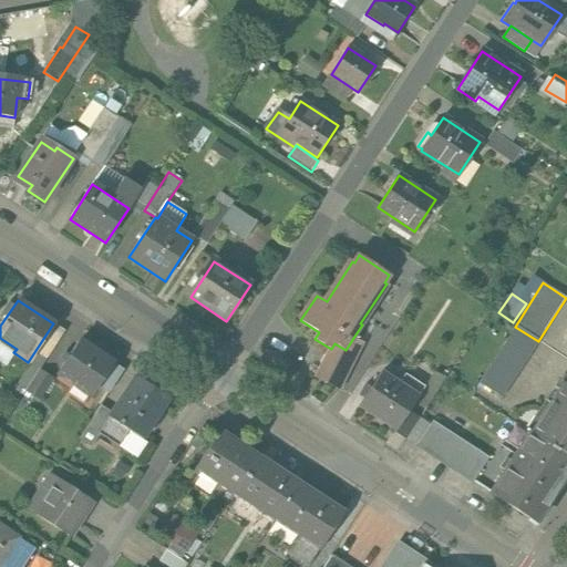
[(538,341),(515,327),(476,384),(500,400),(538,341)]
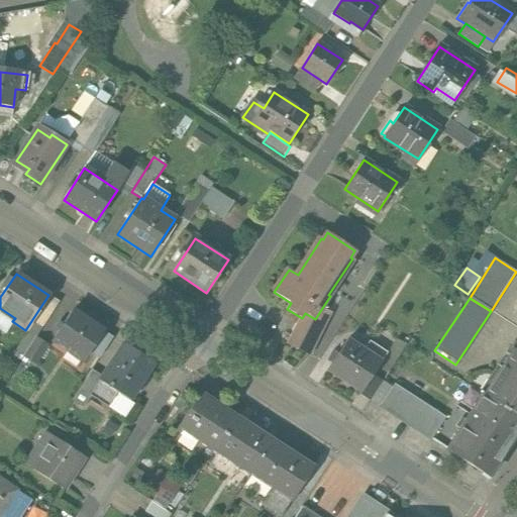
[(309,324),(300,341),(292,337),(288,345),(309,355),(330,312),(322,308),(315,319),(305,313),(302,318),(301,320),(309,324)]
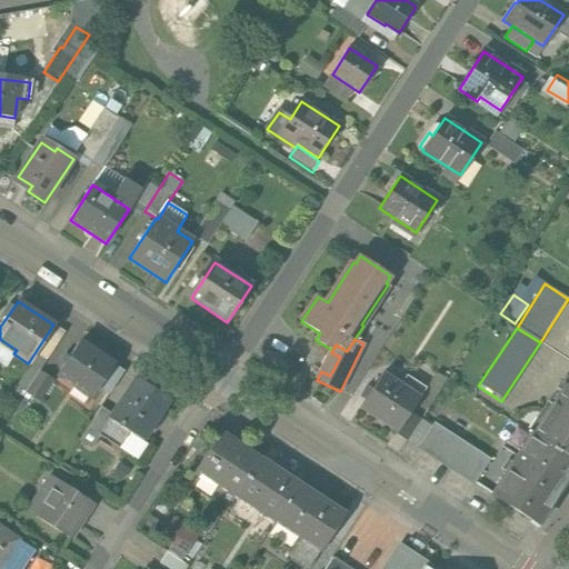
[(79,343),(58,376),(92,398),(98,388),(113,365),(79,343)]
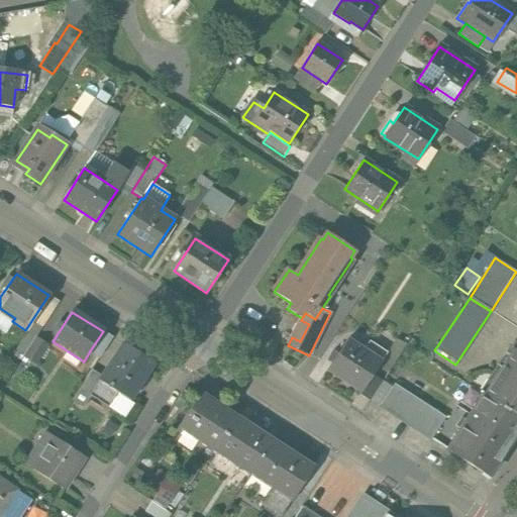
[(103,331),(89,352),(99,358),(112,338),(103,331)]
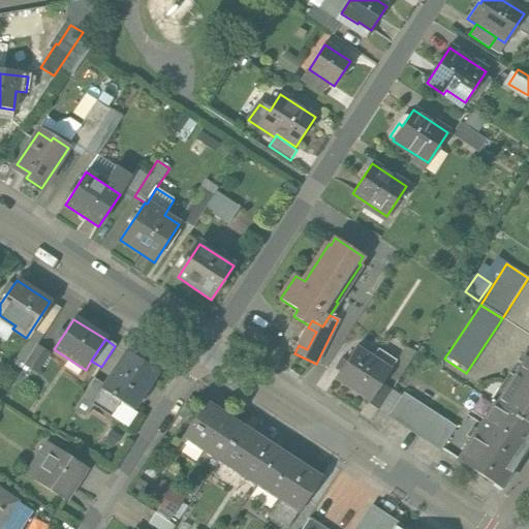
[(37,346),(24,366),(37,374),(50,354),(37,346)]
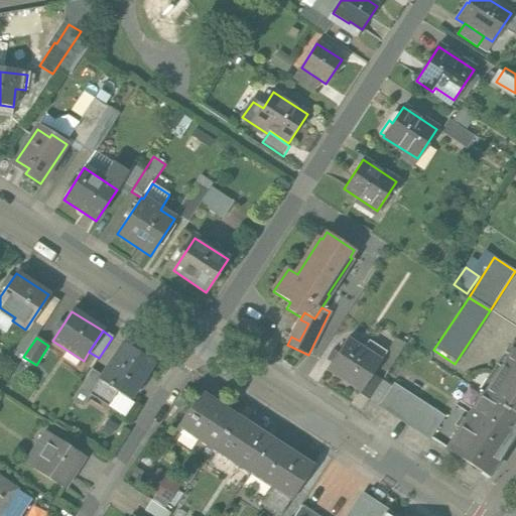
[(363,349),(348,339),(328,369),(361,391),(387,352),(369,340),(363,349)]
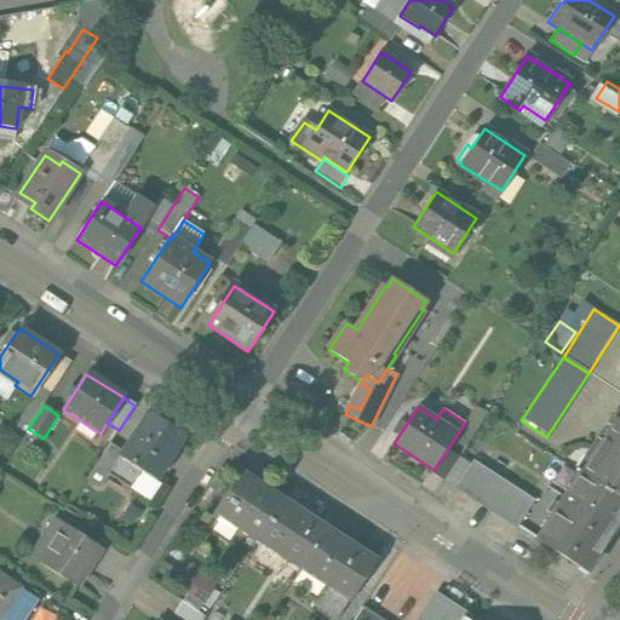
[(122,452),(109,474),(110,475),(130,487),(141,470),(156,480),(184,437),(148,413),(122,452)]
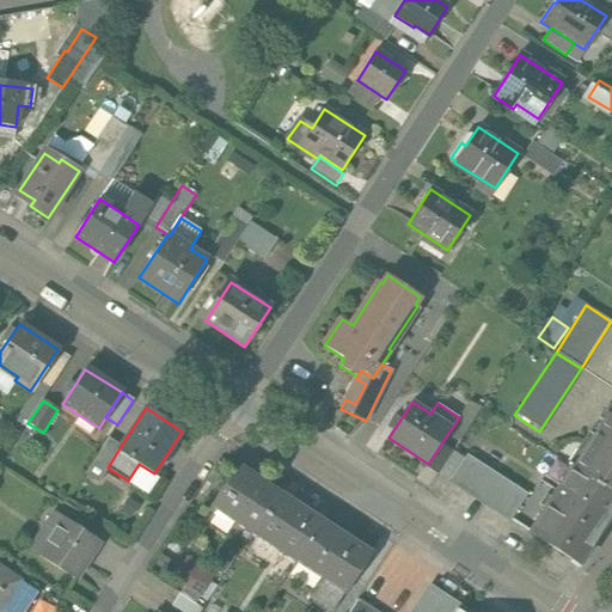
[(611,408),(573,469),(611,494),(611,408)]
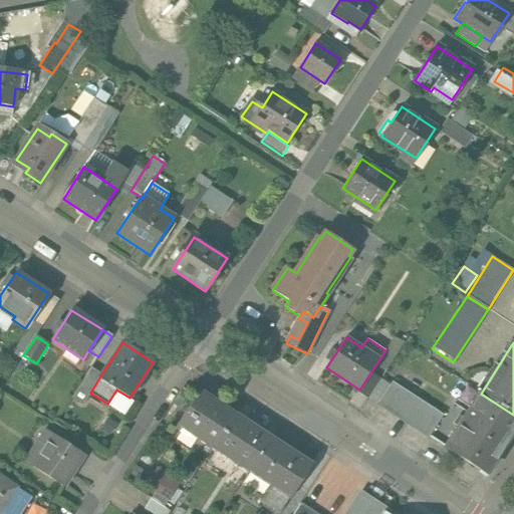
[(91,367),(71,399),(83,406),(91,394),(90,393),(101,374),(91,367)]
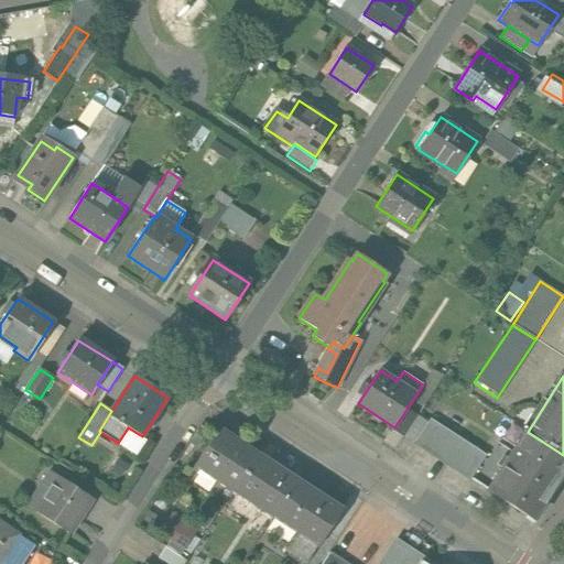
[(486,455),(433,420),(416,443),(470,479),(486,455)]
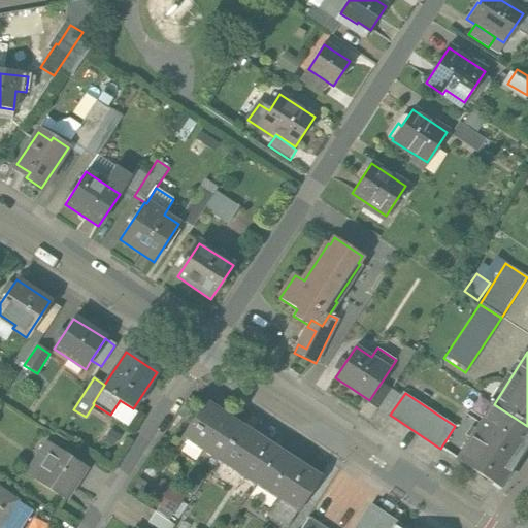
[(239,426),(204,403),(183,436),(218,459),(239,426)]
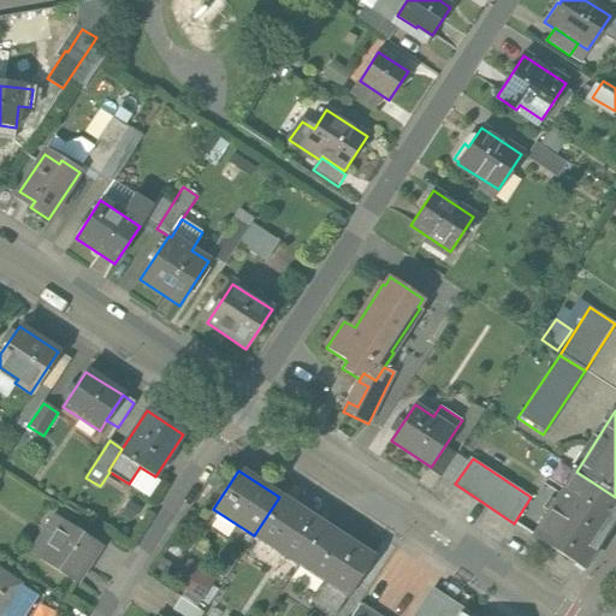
[(615,497),(576,472),(575,471),(533,535),(582,569),(615,517),(615,497)]
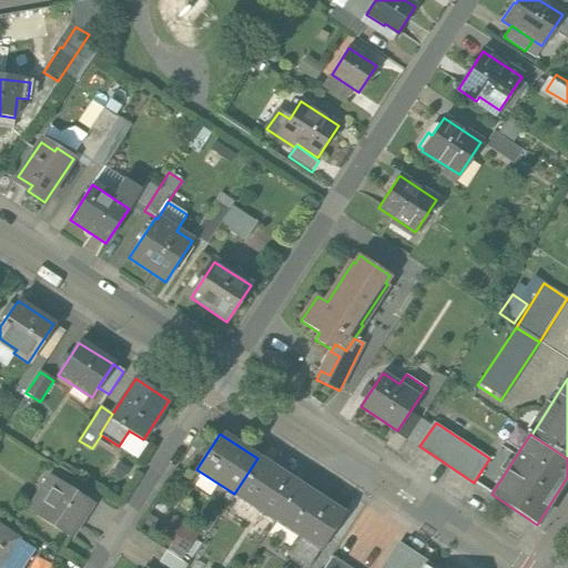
[(257,458),(234,494),(275,520),(298,485),(257,458)]
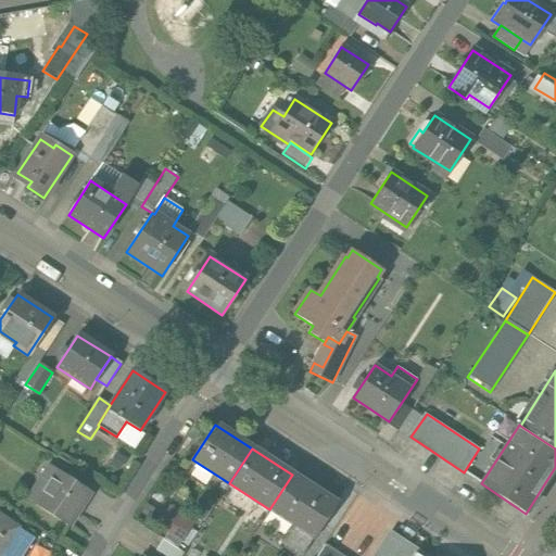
[(58,470),(49,466),(41,477),(50,482),(58,470)]
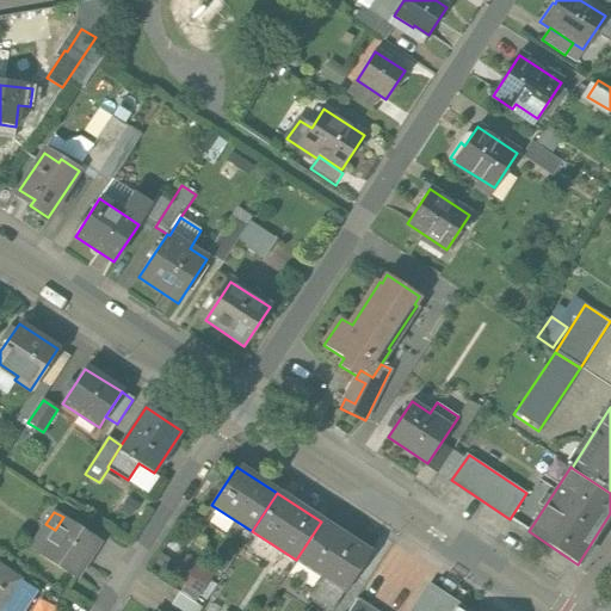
[(99,541),(63,517),(55,530),(39,554),(75,578),(99,541)]
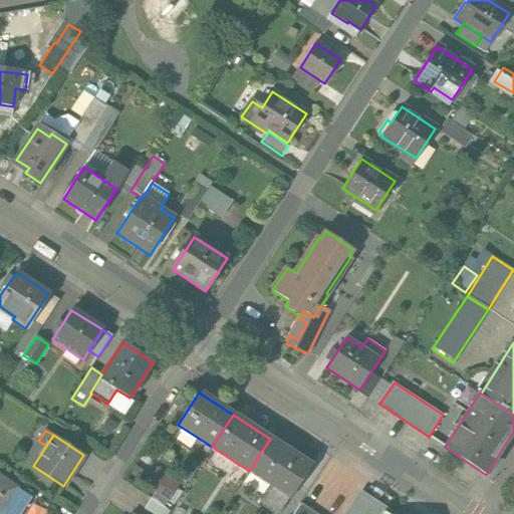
[(279,513),(311,466),(270,439),(249,471),(273,487),(262,504),(277,513),(279,513)]
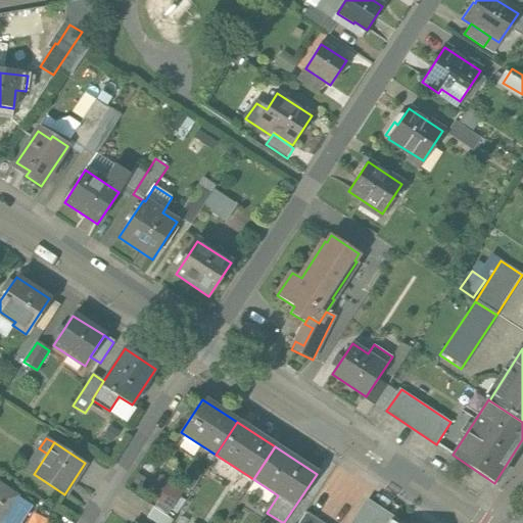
[(178,508),(190,489),(165,474),(153,492),(178,508)]
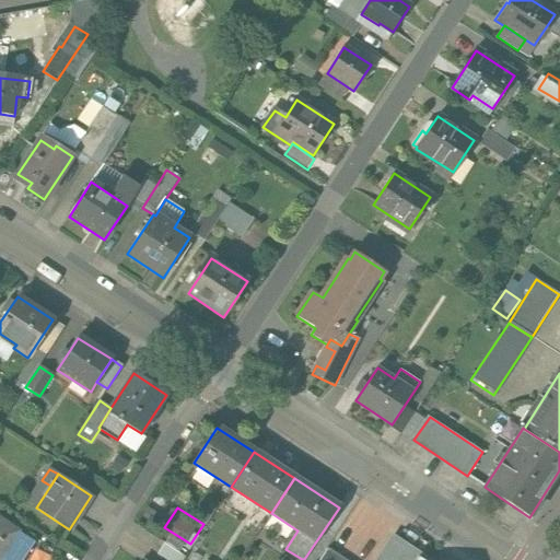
[(22,559),(34,541),(0,518),(0,559),(22,559)]
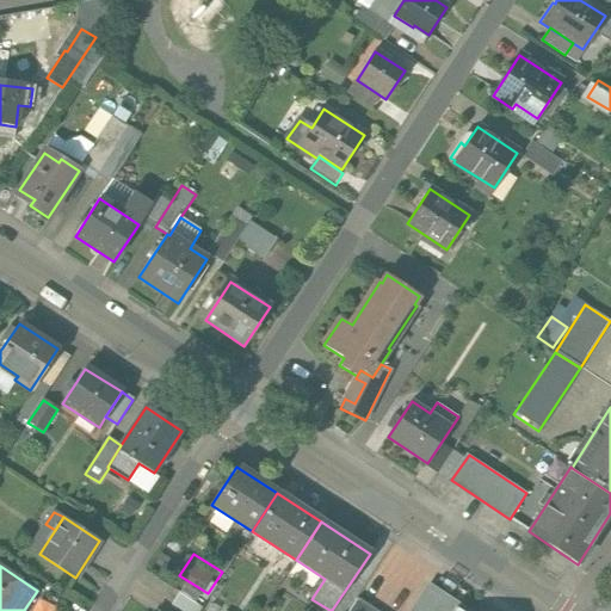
[(461,610),(432,592),(419,610),(461,610)]
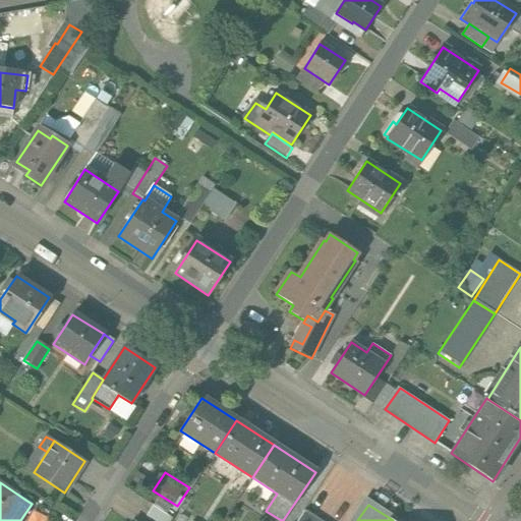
[(170,520),(172,519),(153,506),(146,516),(153,520),(170,520)]
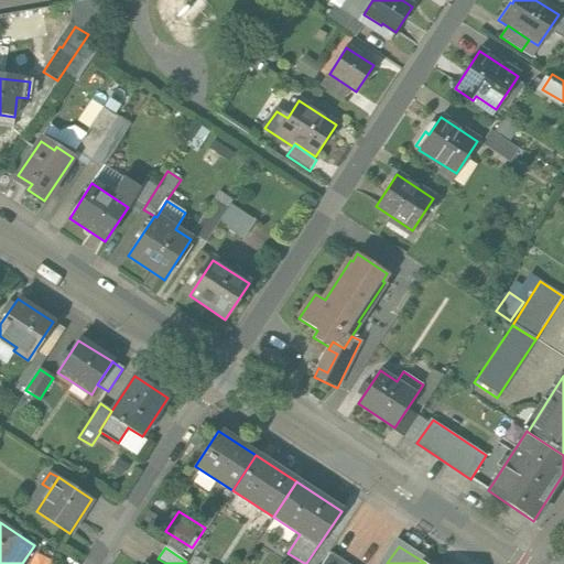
[(355,563),(334,552),(326,563),(355,563)]
